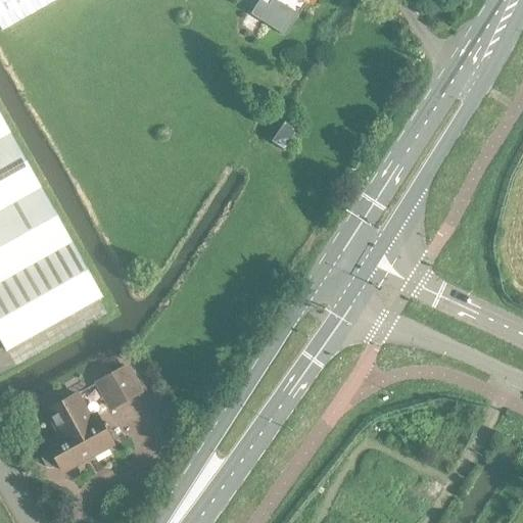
[(0,0),(0,30),(0,31),(53,0),(0,0)]
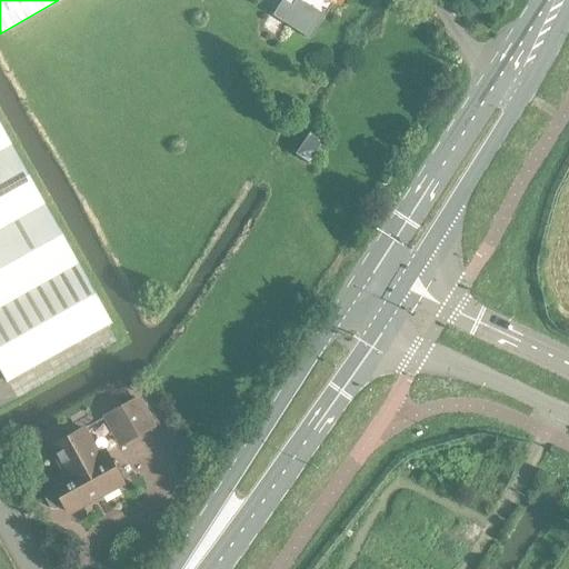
[(309,39),(333,0),(281,0),(272,15),(309,39)]
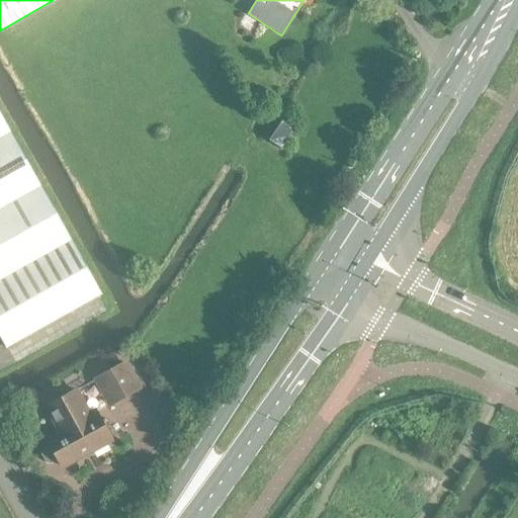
[(293,128),(281,120),(268,140),(280,148),(293,128)]
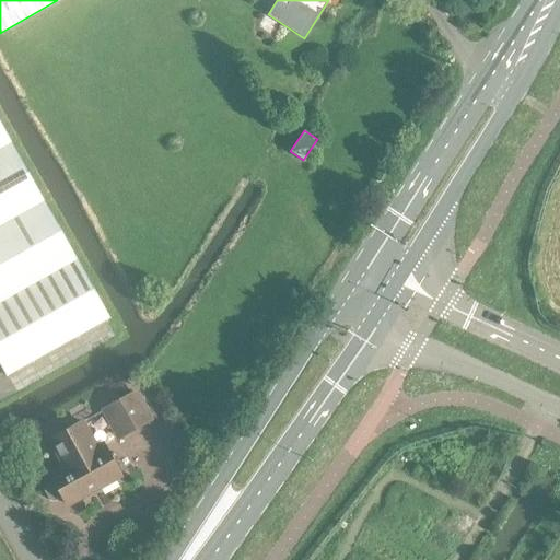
[(103,409),(118,438),(149,420),(133,392),(103,409)]
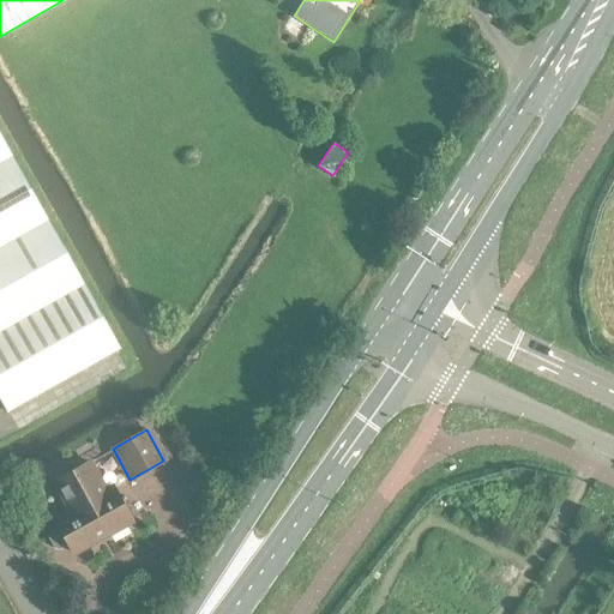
[(104,492),(88,462),(54,480),(71,510),(54,519),(59,528),(49,533),(48,539),(53,548),(59,549),(68,545),(72,553),(131,521),(113,487),(104,492)]
